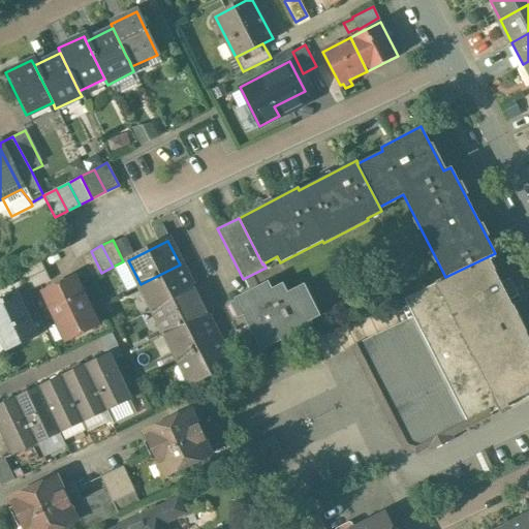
[(101,273),(91,251),(80,256),(91,278),(101,273)]
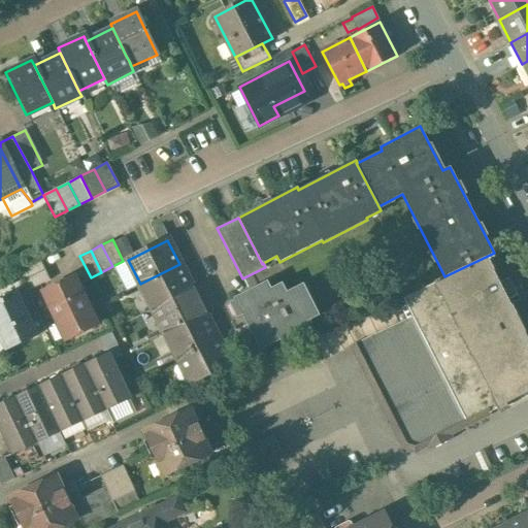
[(492,254),(440,278),(434,282),(434,283),(403,298),(413,318),(427,344),(467,423),(489,411),(489,413),(527,392),(527,337),(508,299),(518,295),(508,277),(499,282),(493,268),(498,266),(492,254)]
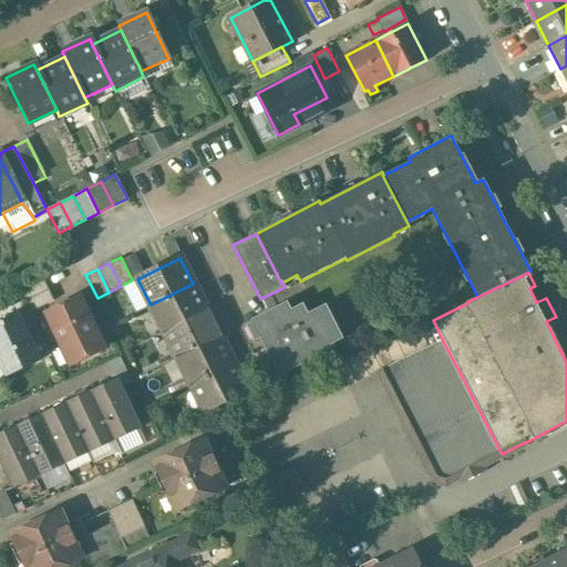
[(43,279),(20,290),(30,311),(53,300),(43,279)]
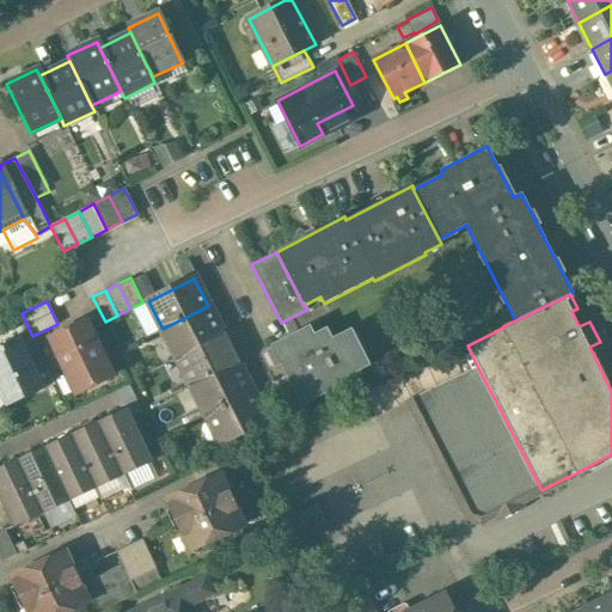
[(208,306),(163,329),(177,357),(222,335),(208,306)]
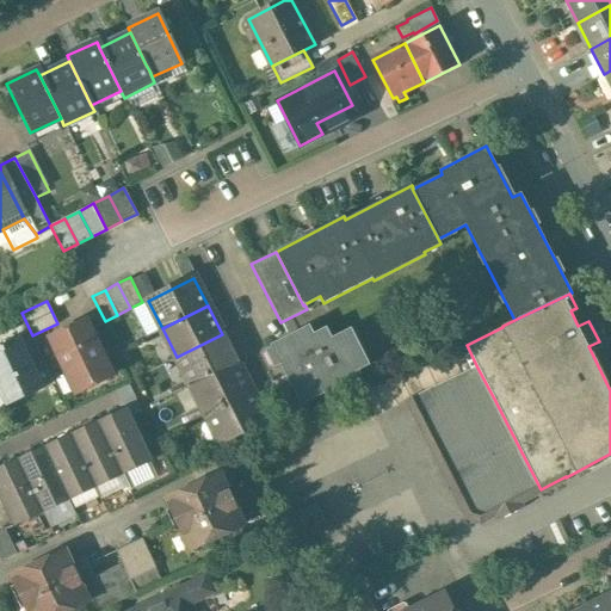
[(87,320),(50,338),(50,339),(54,338),(78,389),(74,392),(75,393),(112,375),(112,374),(111,374),(87,322),(87,321),(87,320)]
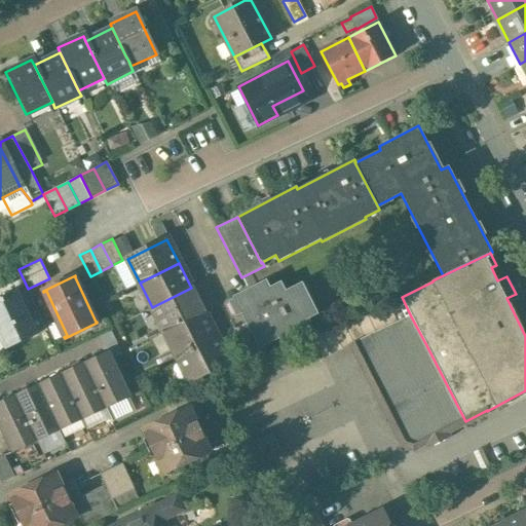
[(266,279),(233,296),(259,348),(310,322),(303,307),(312,302),(302,282),(286,291),(280,282),(270,287),(266,279)]
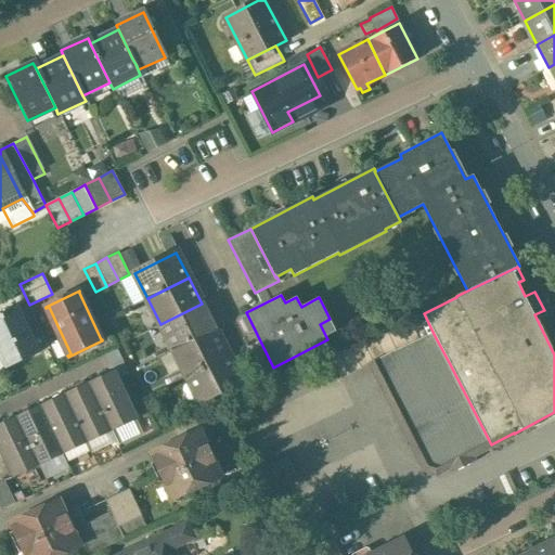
[(202,304),(160,324),(173,350),(215,328),(202,304)]
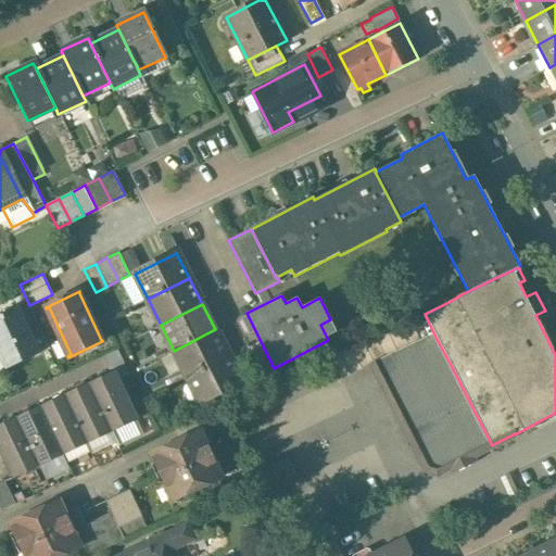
[(16,307),(0,314),(0,352),(8,368),(38,353),(16,307)]
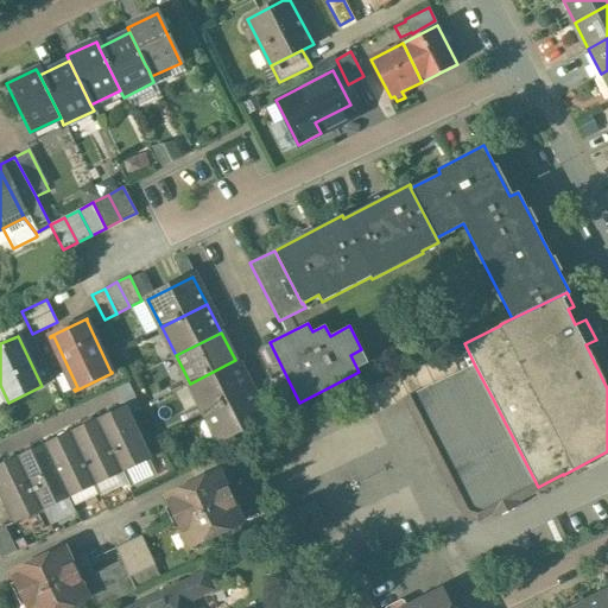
[(448,349),(358,391),(369,416),(405,399),(460,373),(448,349)]
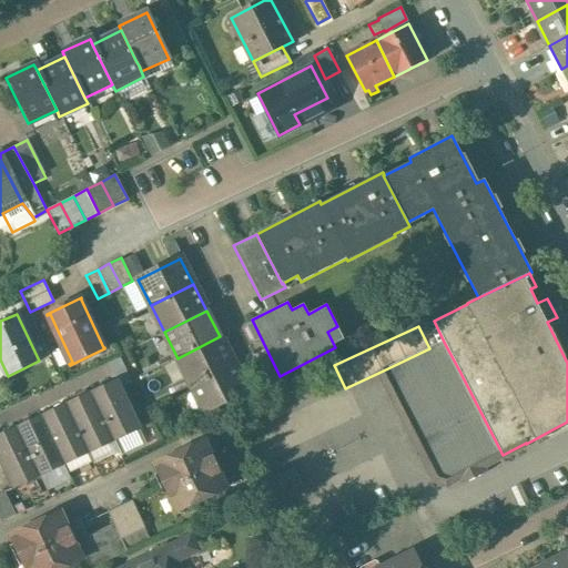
[(220,336),(178,358),(191,384),(233,363),(220,336)]
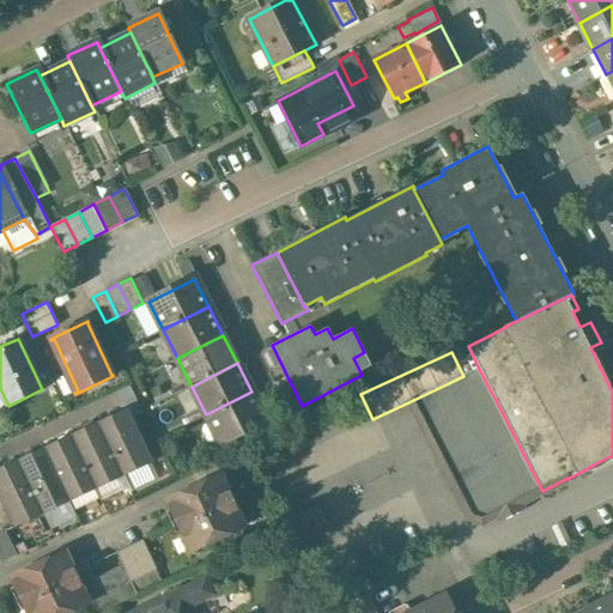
[(408,402),(426,435),(496,400),(479,369),(463,376),(408,402)]
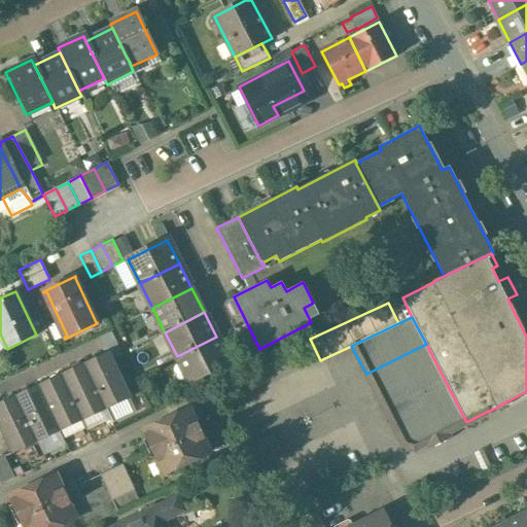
[(216,337),(177,356),(189,381),(229,361),(216,337)]
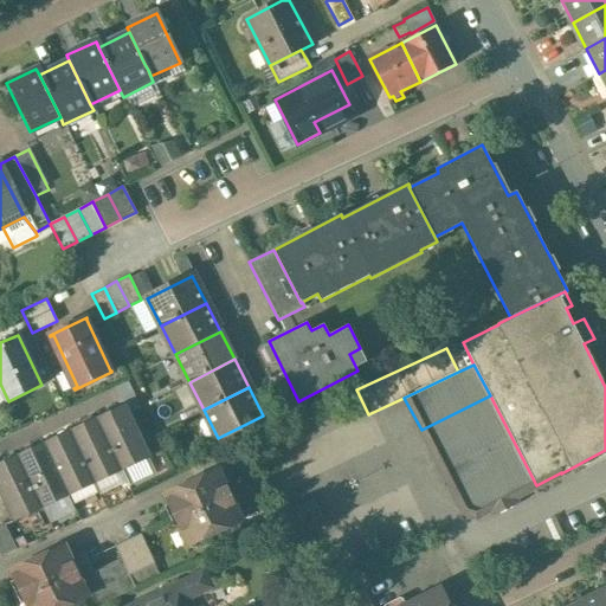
[(490,395),(421,430),(464,513),(476,516),(536,487),(490,395)]
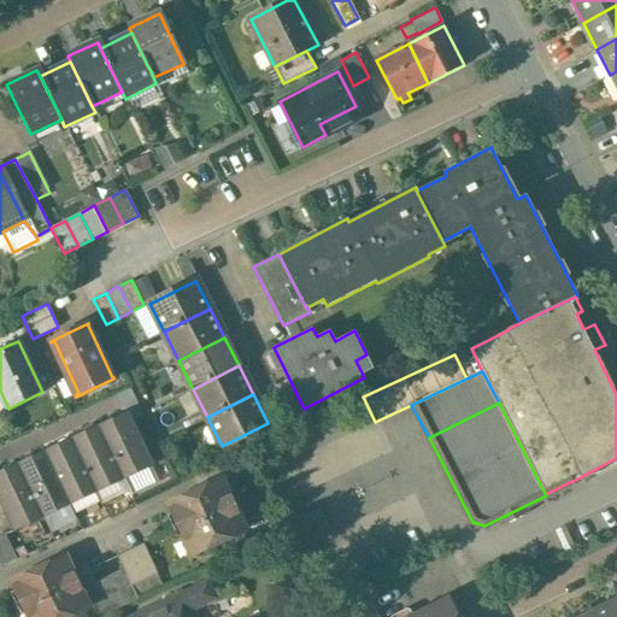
[(151,465),(127,413),(99,427),(123,479),(151,465)]
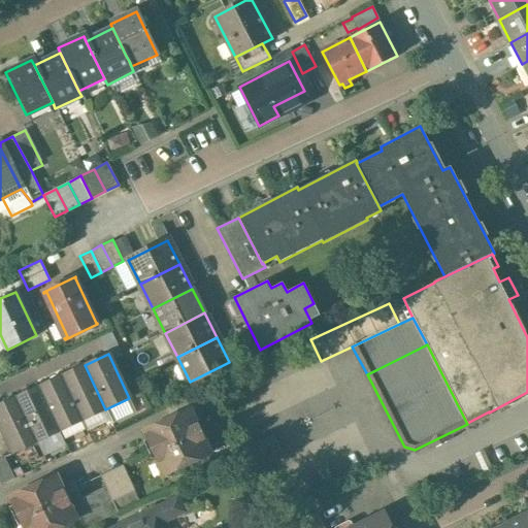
[(85,365),(62,376),(83,420),(105,409),(85,365)]
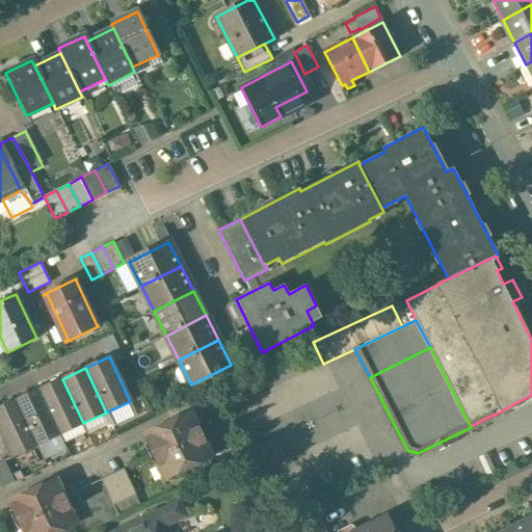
[(83,423),(62,379),(40,390),(60,433),(83,423)]
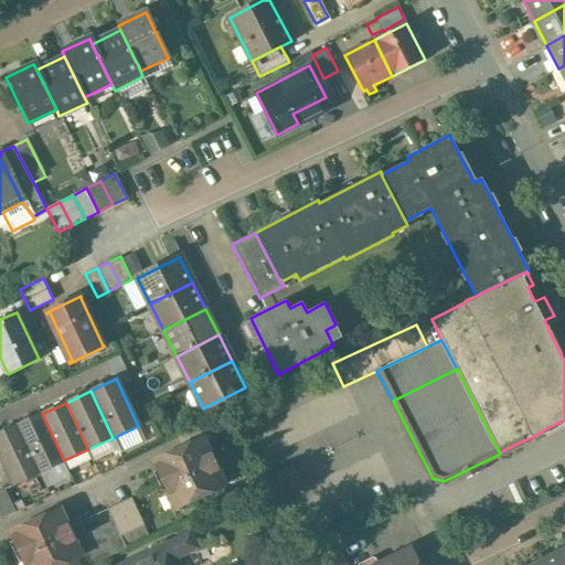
[(64,460),(42,414),(17,425),(39,472),(64,460)]
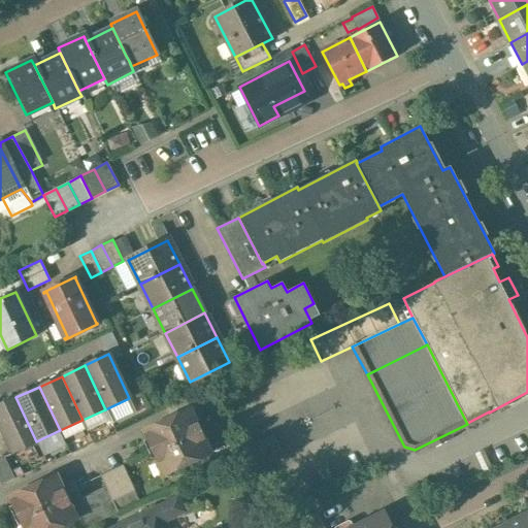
[(190,396),(166,407),(171,419),(190,410),(190,411),(196,408),(190,396)]
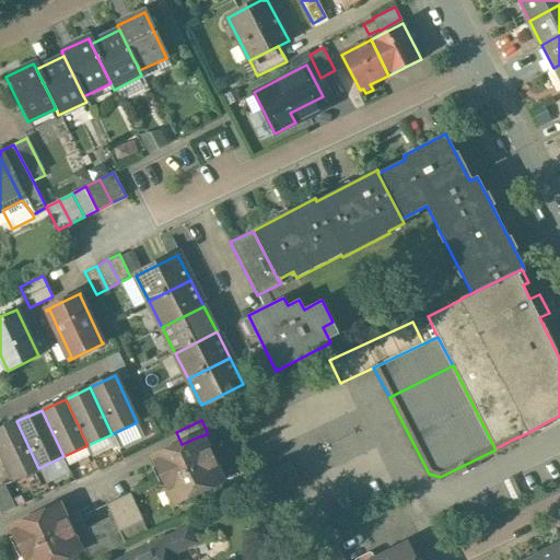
[(16,421),(0,429),(0,451),(14,480),(38,468),(16,421)]
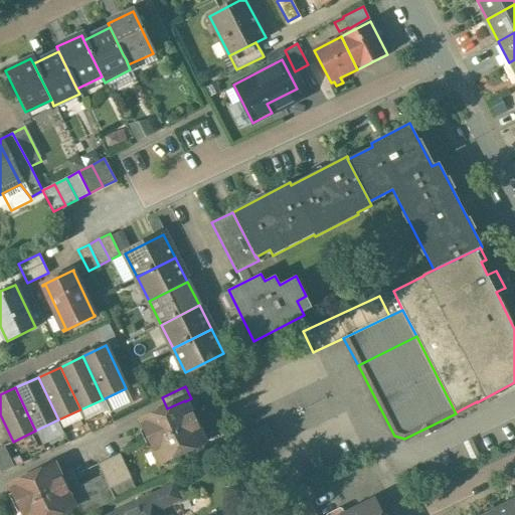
[(167,408),(155,414),(158,419),(144,426),(154,449),(156,447),(163,462),(204,442),(185,401),(185,400),(167,408)]
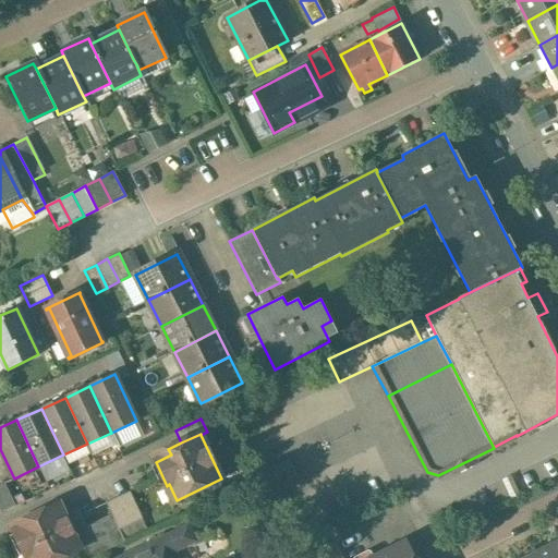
[(277,487),(299,477),(290,460),(268,470),(277,487)]
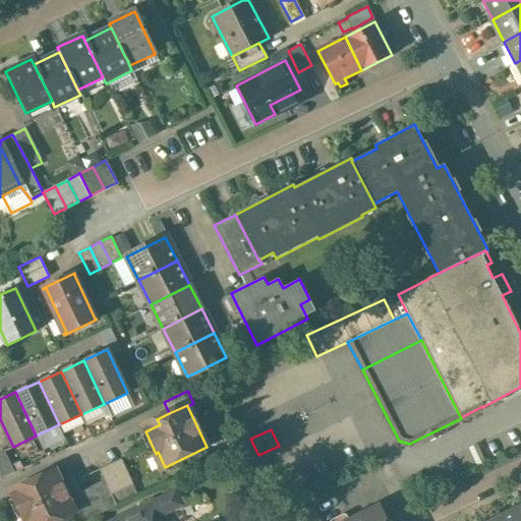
[(6,449),(0,451),(0,477),(15,471),(6,449)]
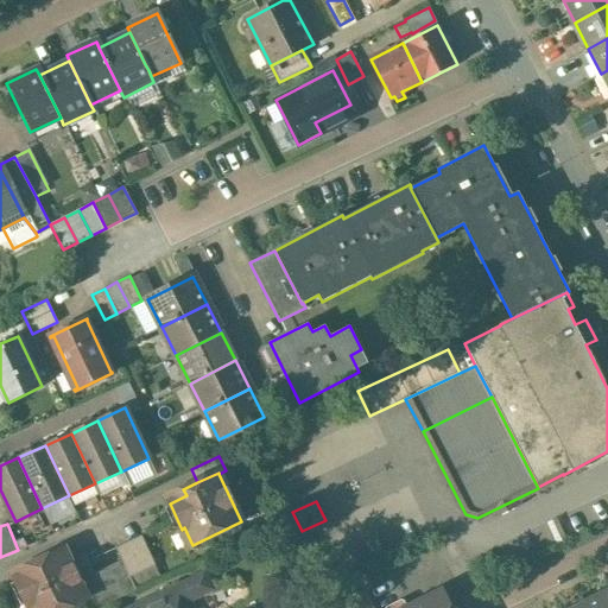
[(141,536),(115,548),(135,590),(130,577),(154,565),(141,536)]
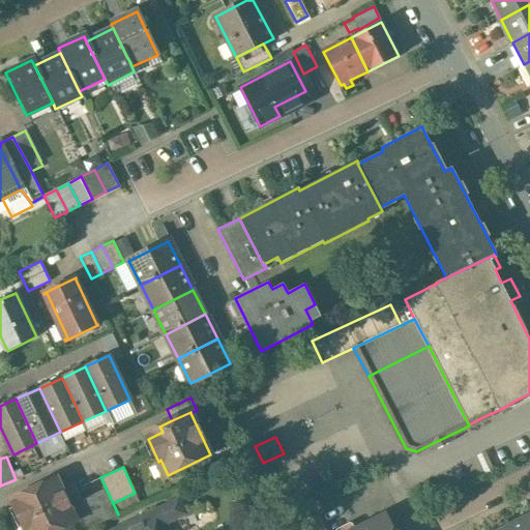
[(106,489),(69,506),(76,521),(79,520),(84,529),(85,529),(118,514),(100,477),(106,489)]
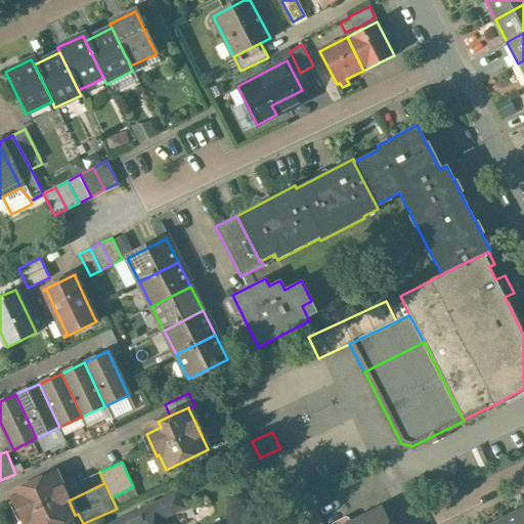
[(55,473),(25,487),(28,492),(12,499),(24,522),(26,520),(28,523),(55,523),(75,515),(69,500),(55,473)]
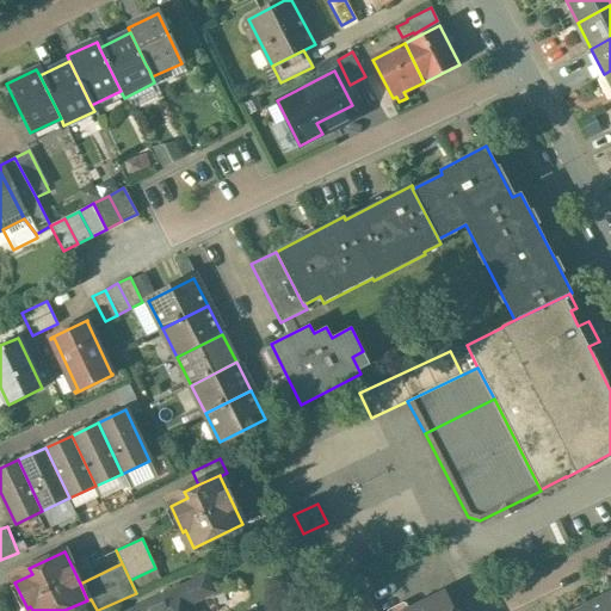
[(201,576),(178,588),(185,605),(209,593),(201,576)]
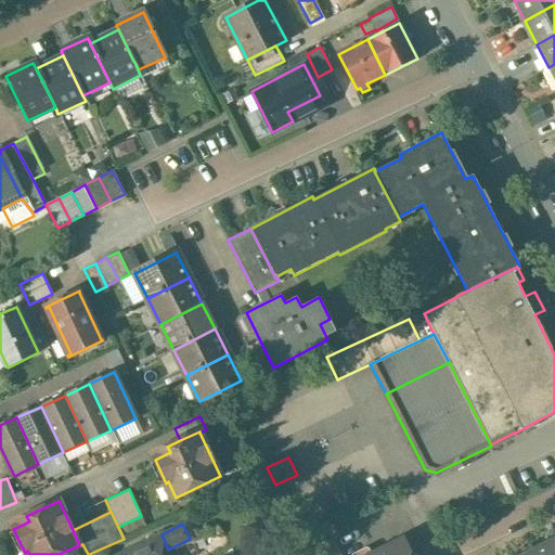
[(162,534),(119,554),(170,554),(168,550),(162,534)]
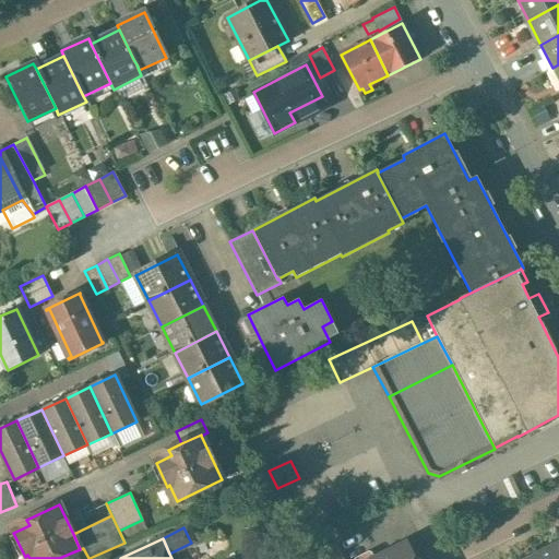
[(558,558),(558,539),(534,554),(536,558),(558,558)]
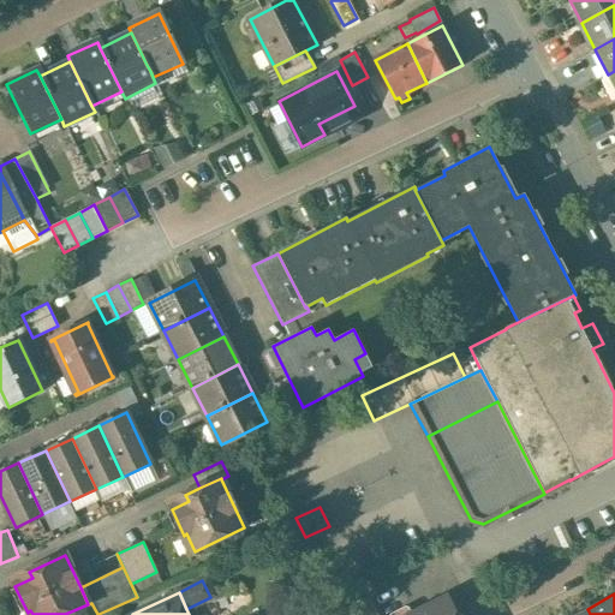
[(377,614),(369,597),(342,610),(341,614),(377,614)]
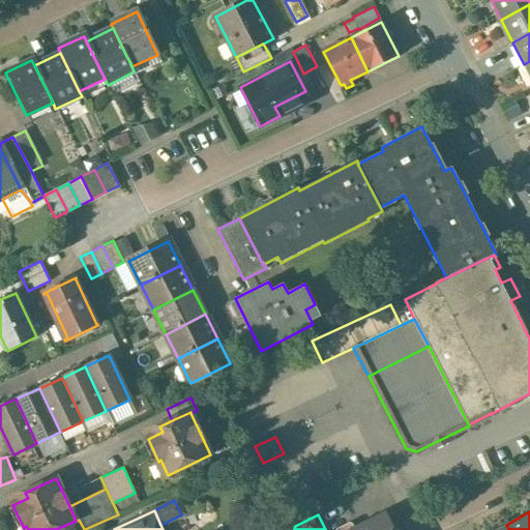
[(385,514),(354,529),(394,529),(392,529),(385,514)]
